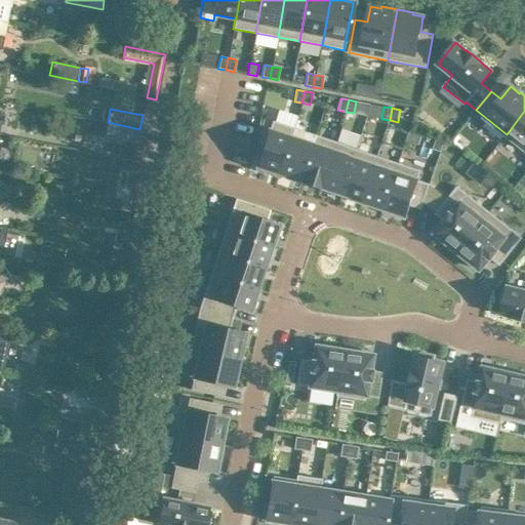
[(524,111),(507,134),(524,149),(524,111)]
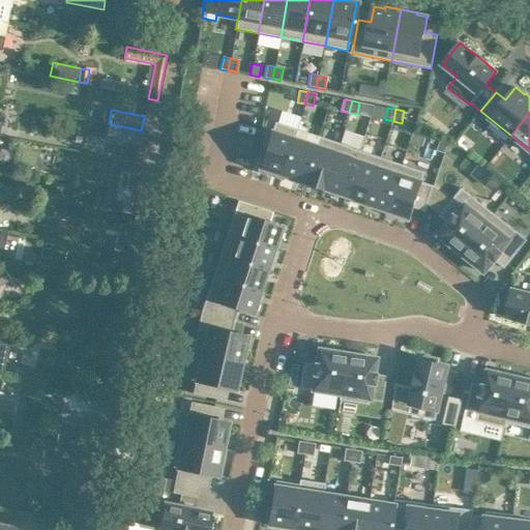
[(260,167),(259,169),(261,169),(260,173),(270,176),(271,173),(283,176),(294,139),(297,129),(274,122),(270,134),(259,167),(260,167)]
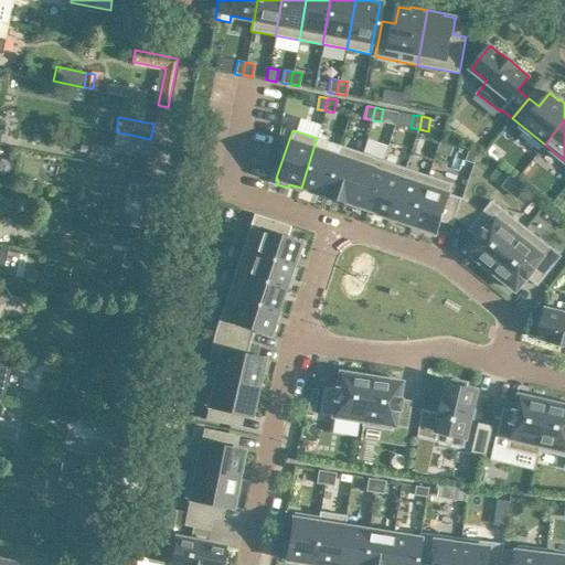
[(147,157),(150,139),(116,131),(112,149),(147,157)]
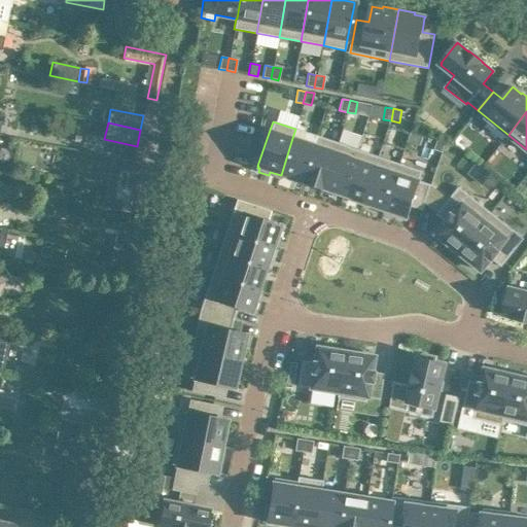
[(312,145),(300,181),(302,182),(320,188),(321,188),(337,142),(315,135),(312,145)]
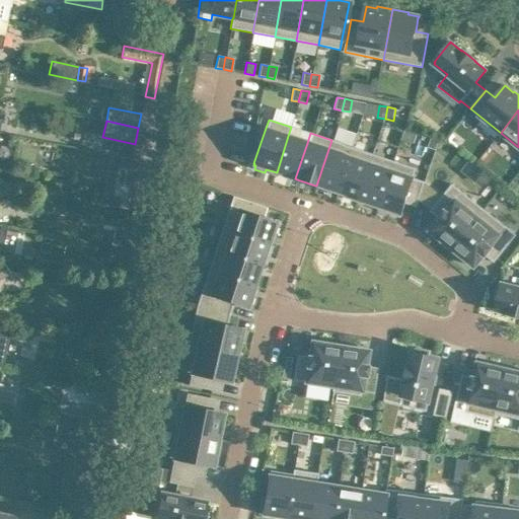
[(288,136),(277,172),(295,178),(307,143),(288,136)]
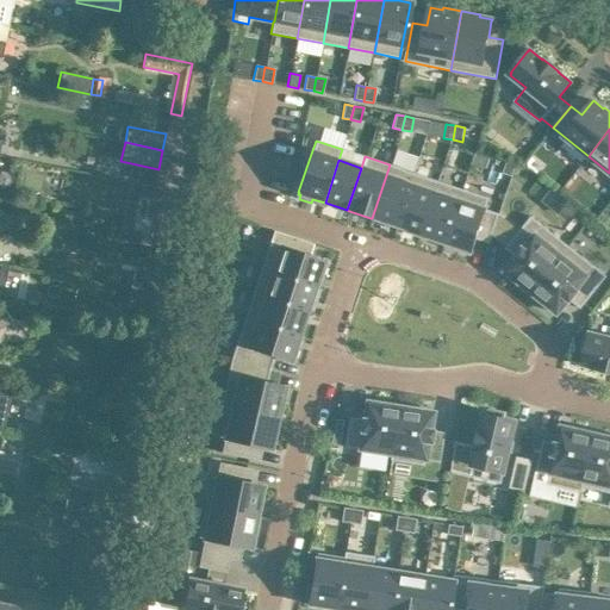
[(508,160),(503,173),(512,176),(517,162),(508,160)]
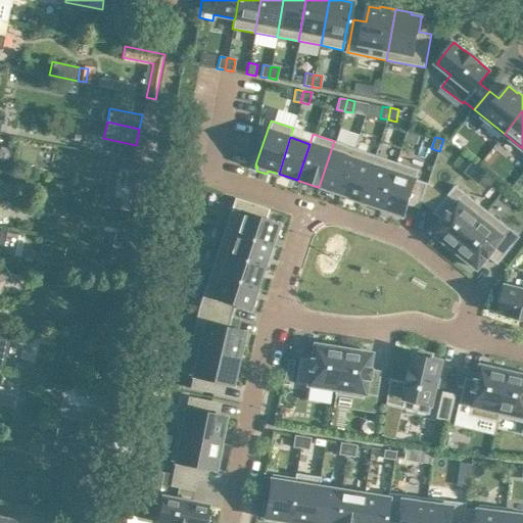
[(334,141),(319,187),(340,194),(355,148),(334,141)]
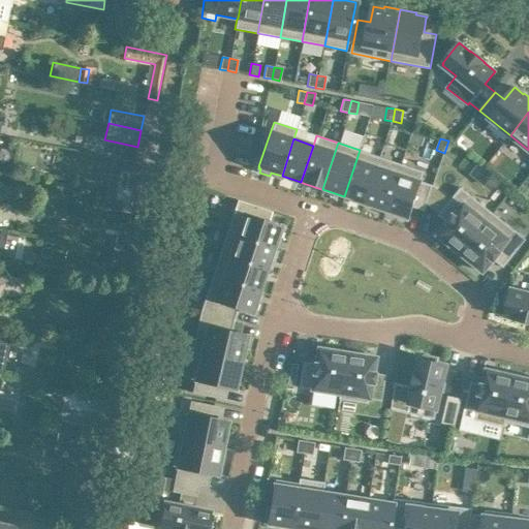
[(360,150),(344,196),(366,204),(381,157),(360,150)]
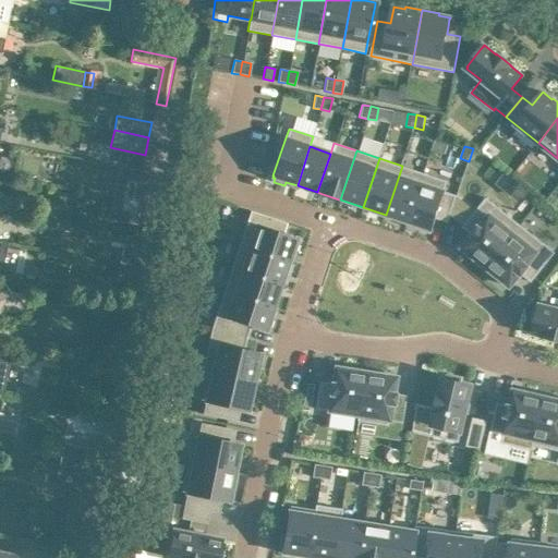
[(402,166),(386,215),(409,222),(425,173),(402,166)]
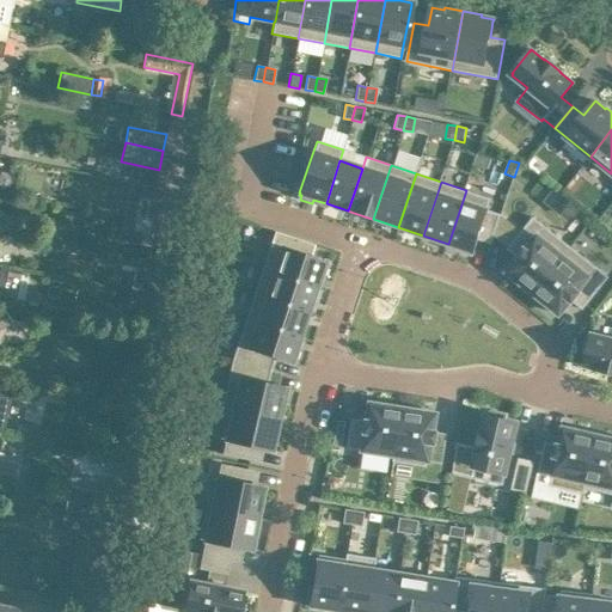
[(161,222),(169,191),(130,183),(124,215),(161,222)]
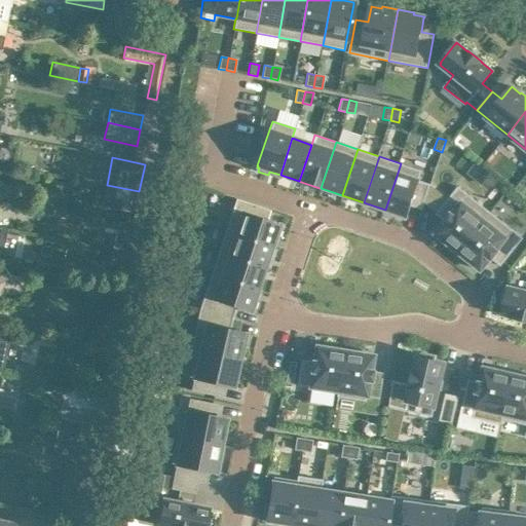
[(401,163),(385,210),(393,213),(392,216),(404,220),(405,216),(407,217),(407,215),(410,205),(422,210),(430,184),(418,180),(422,171),(401,163)]
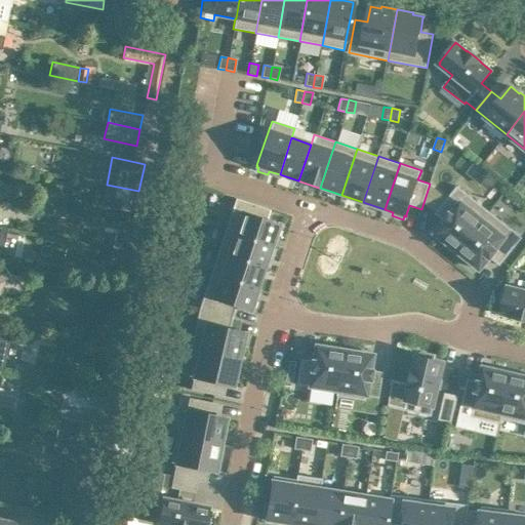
[(457,186),(435,213),(444,220),(443,221),(445,223),(436,234),(441,238),(439,241),(456,255),(491,212),(457,186)]
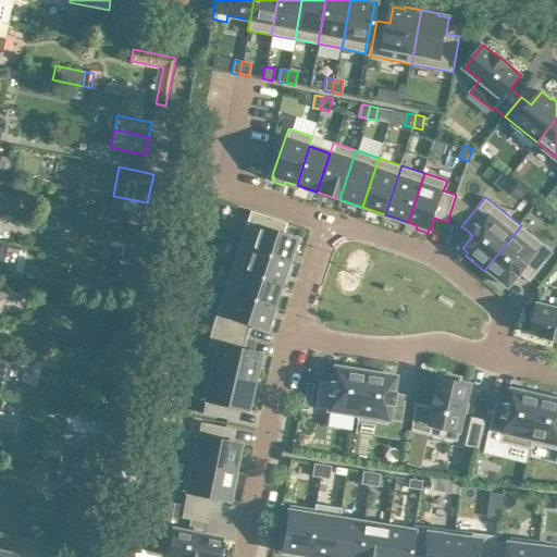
[(249,211),(238,245),(287,261),(289,251),(294,252),(297,242),(294,240),(295,238),(293,237),(282,234),(286,223),(249,211)]
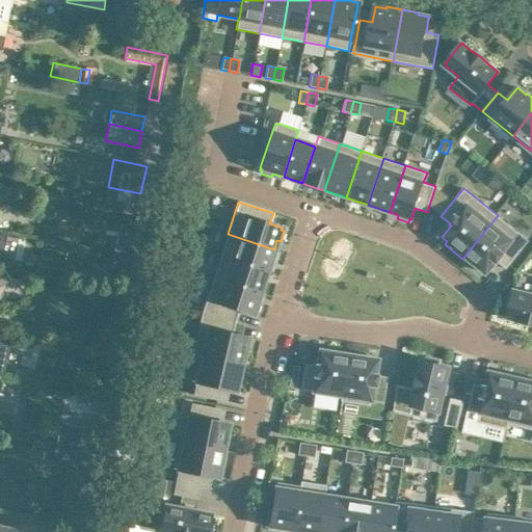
[(178,211),(176,219),(188,221),(189,213),(178,211)]
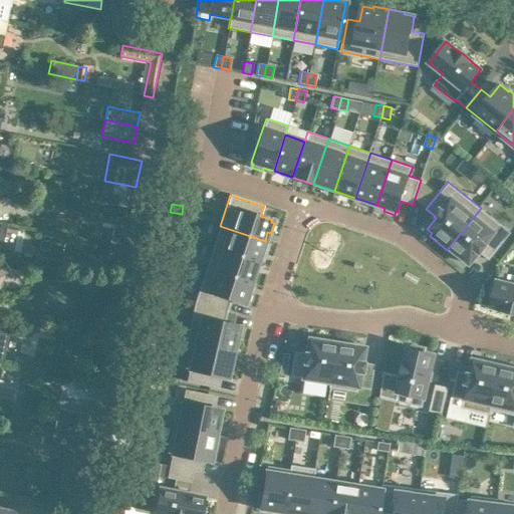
[(481,208),(447,250),(464,263),(466,261),(470,264),(479,253),(481,254),(481,253),(489,260),(505,240),(495,233),(501,225),(481,208)]
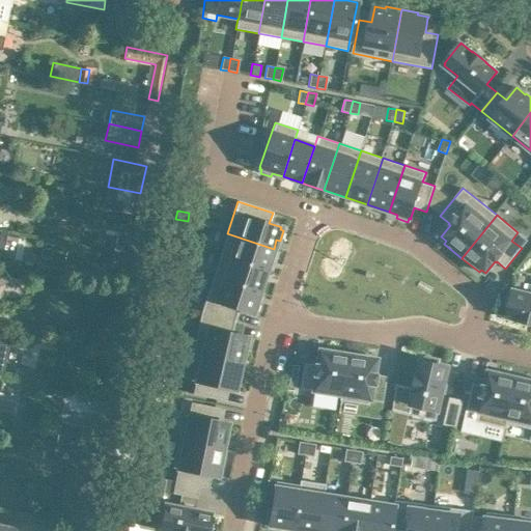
[(175,219),(174,227),(186,229),(188,221),(175,219)]
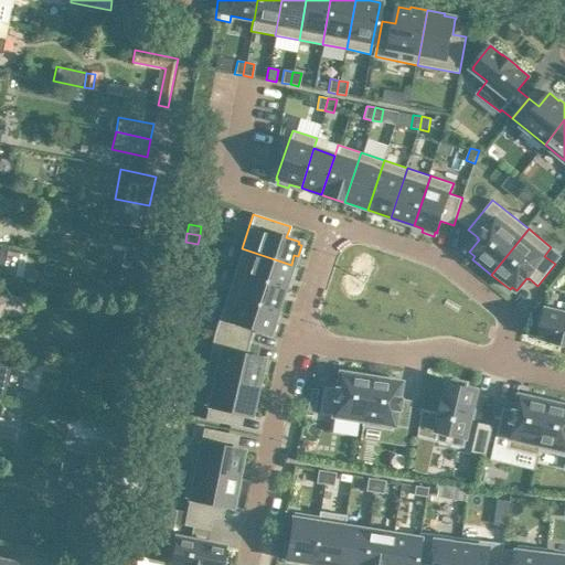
[(161,245),(141,241),(135,270),(155,274),(161,245)]
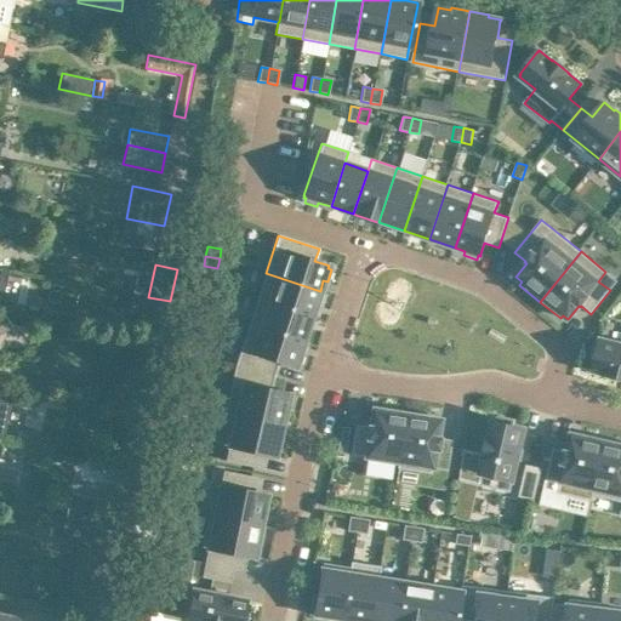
[(266,273),(257,298),(312,317),(320,291),(266,273)]
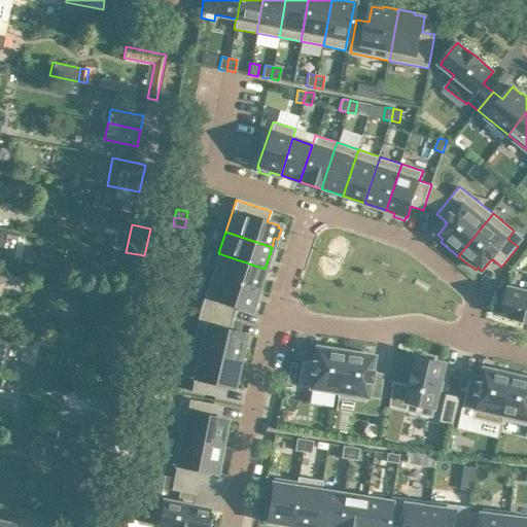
[(168,252),(166,260),(178,262),(179,254),(168,252)]
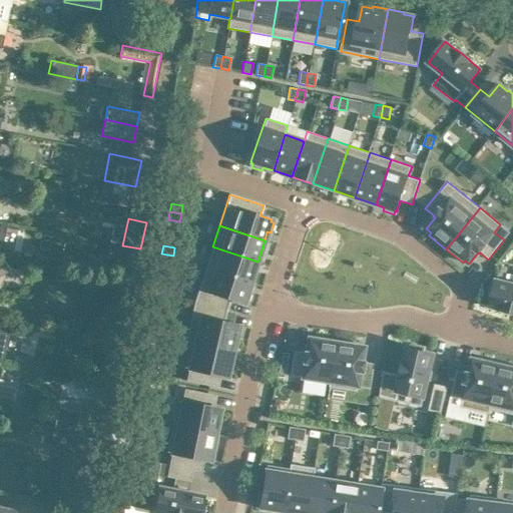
[(212,246),(205,268),(250,283),(258,262),(212,246)]
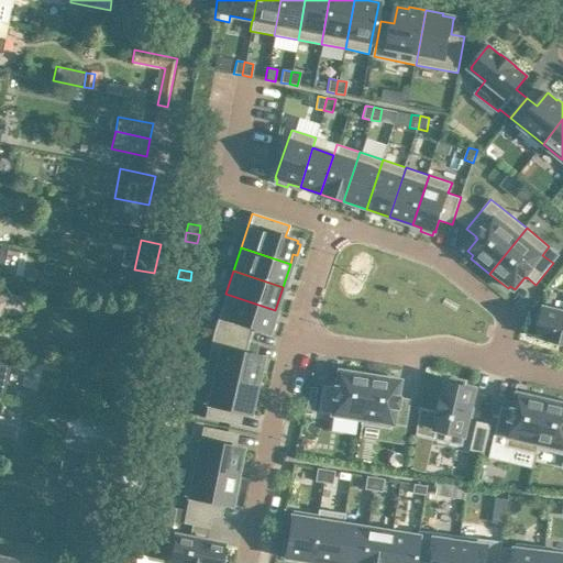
[(177,278),(176,287),(188,289),(190,280),(177,278)]
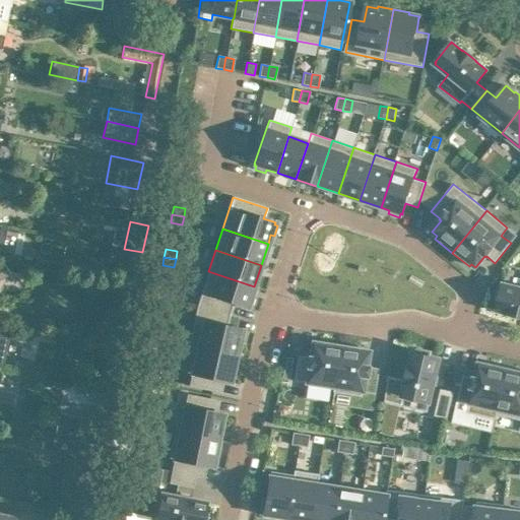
[(0,280),(10,274),(3,262),(0,264),(0,280)]
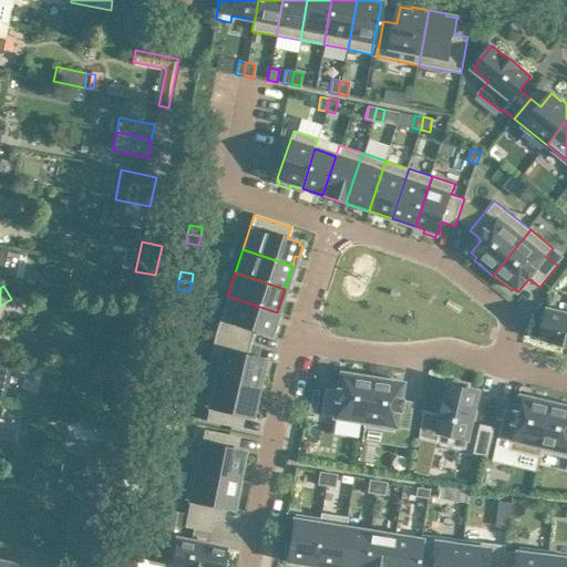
[(227,296),(215,333),(250,343),(254,331),(267,336),(267,334),(269,336),(269,333),(274,334),(277,323),(274,322),(277,312),(227,296)]
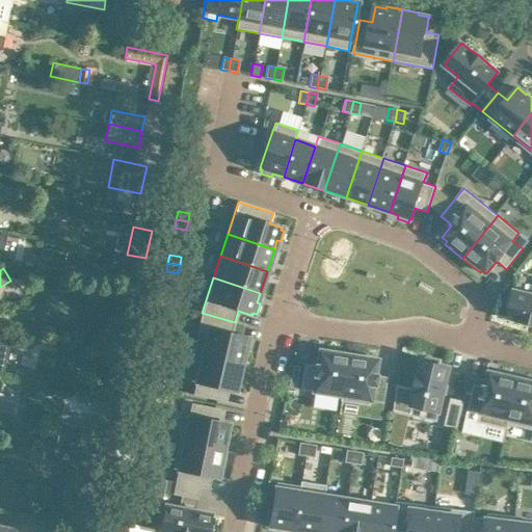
[(509,292),(506,307),(510,308),(508,316),(509,316),(508,318),(522,321),(531,323),(531,294),(515,290),(514,292),(514,293),(509,292)]
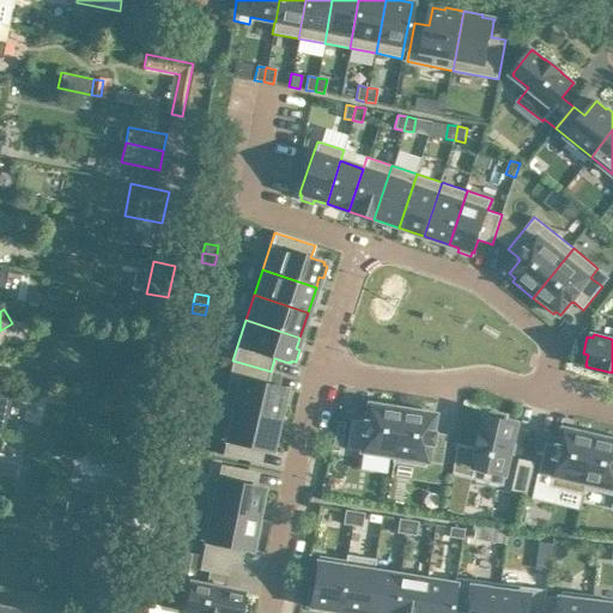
[(232,360),(220,408),(226,410),(226,408),(279,420),(284,402),(283,402),(285,389),(283,389),(267,386),(271,371),(232,360)]
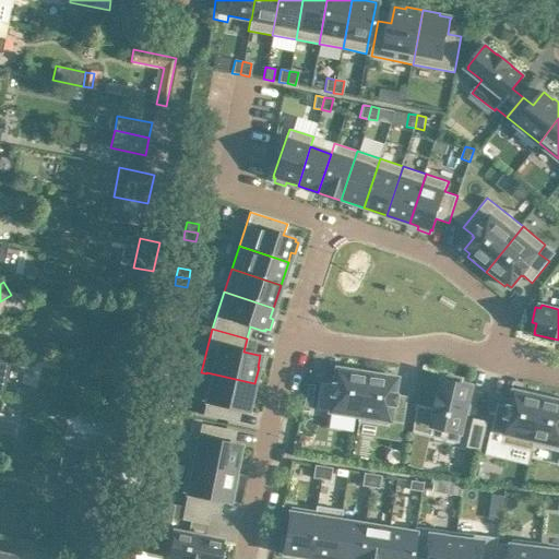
[(0,392),(4,394),(12,355),(0,352),(0,392)]
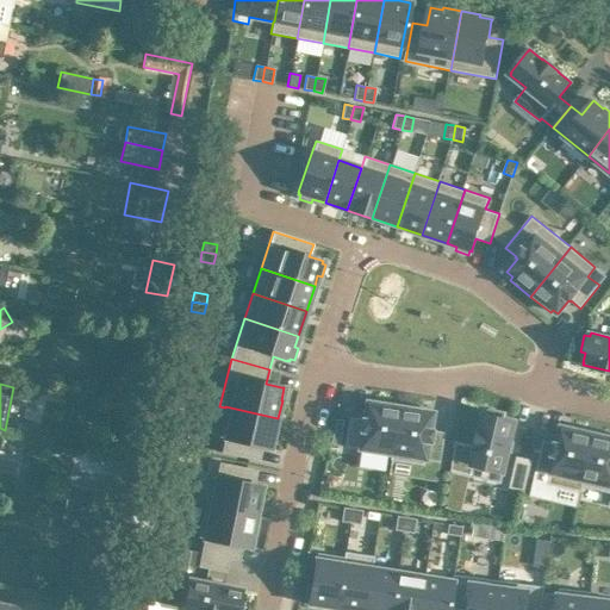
[(348,417),(343,447),(390,454),(391,454),(399,404),(374,399),(374,403),(366,402),(363,418),(361,418),(361,419),(348,417)]
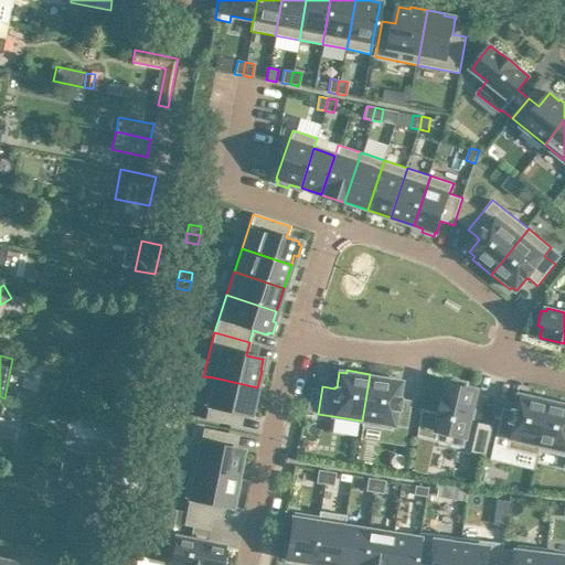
[(361,420),(360,426),(392,430),(393,426),(406,428),(411,401),(400,398),(397,397),(400,382),(392,381),(393,377),(370,374),(362,420),(361,420)]
